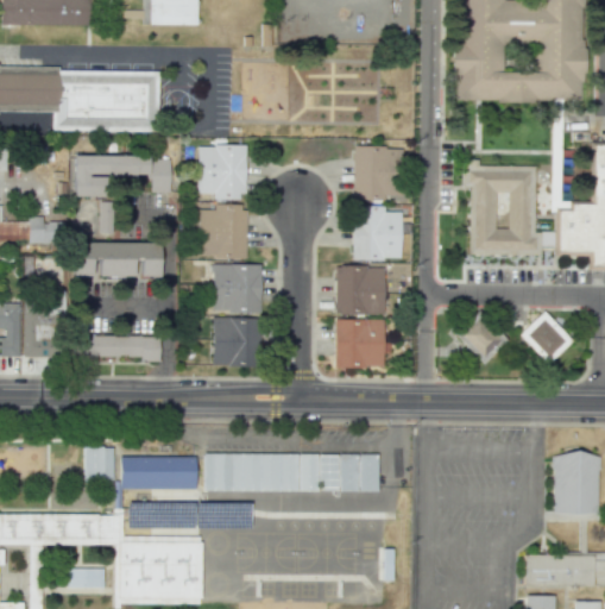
[(90,0),(1,0),(1,24),(90,25),(90,0)]
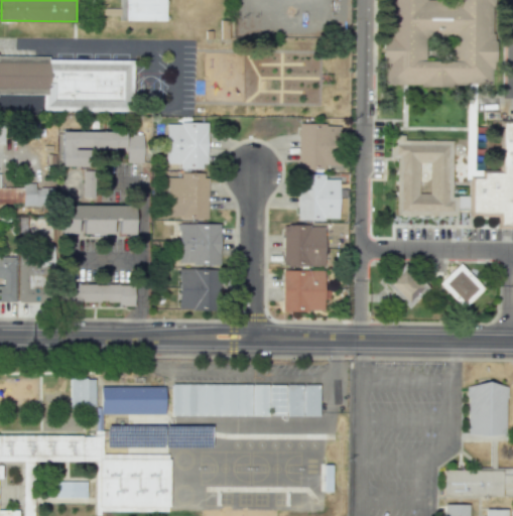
[(167,21),(167,0),(120,0),(120,20),(167,21)]
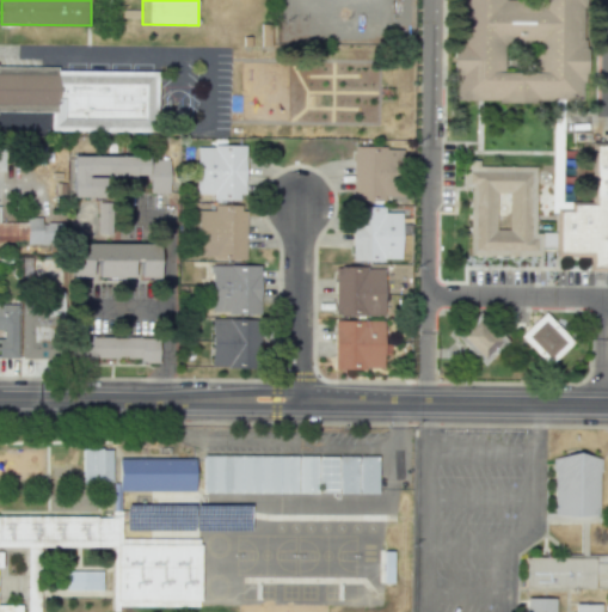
[(0,67),(0,111),(53,112),(53,130),(159,133),(160,71),(59,69),(60,67),(0,67)]
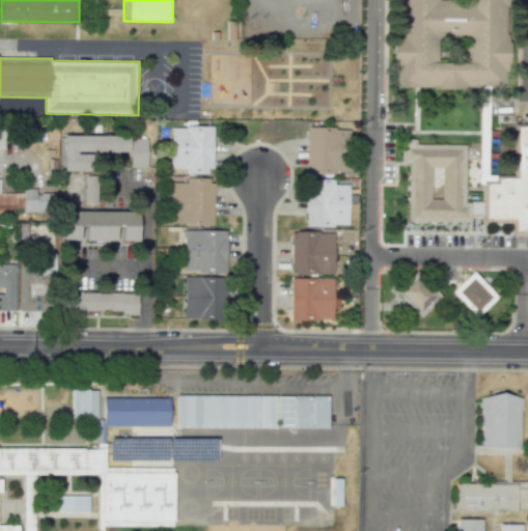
[(527,124),(516,126),(518,173),(482,174),(483,202),(465,202),(464,142),(403,144),(409,165),(411,223),(472,221),(482,224),(511,222),(515,232),(527,231),(527,124)]
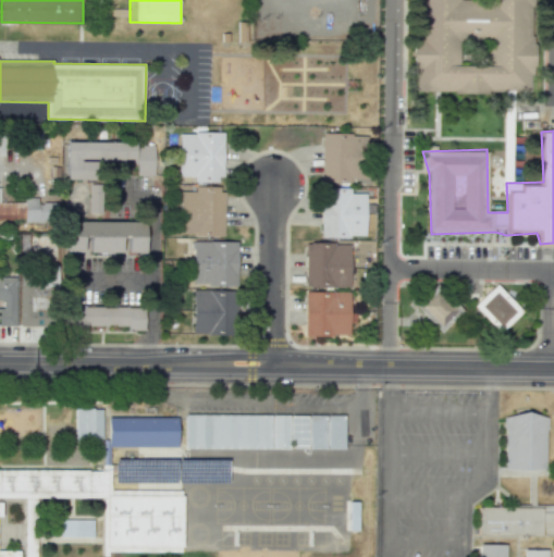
[(225,133),(182,133),(181,177),(198,177),(198,183),(224,183),(225,133)]
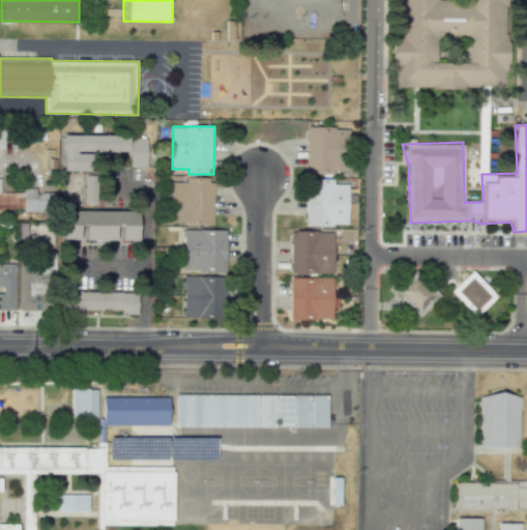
[(308,174),(337,174),(337,170),(349,170),(349,147),(350,147),(350,127),(309,127),(308,174)]
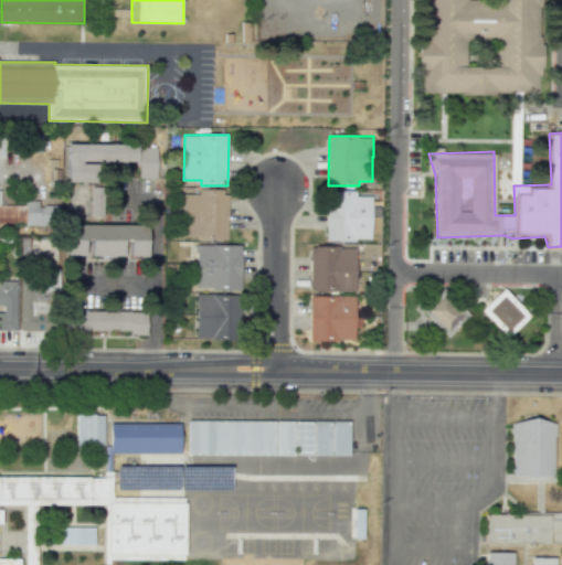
[(69,182),(97,181),(97,162),(140,162),(140,179),(158,178),(158,145),(69,145),(69,182)]
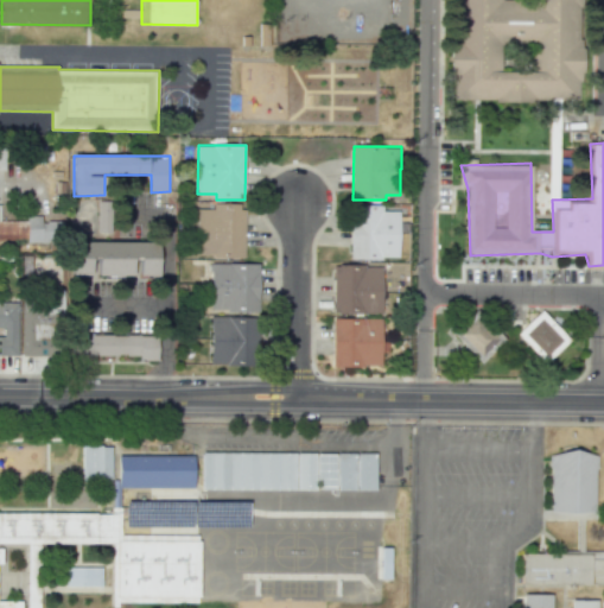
[(100,232),(114,232),(115,202),(100,201),(100,232)]
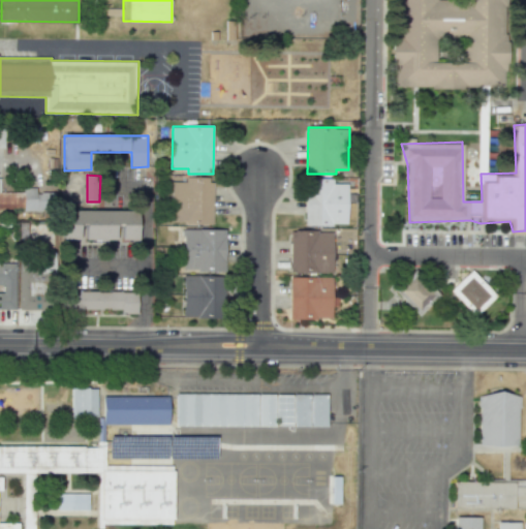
[(215,224),(215,179),(187,178),(187,182),(173,182),(173,223),(215,224)]
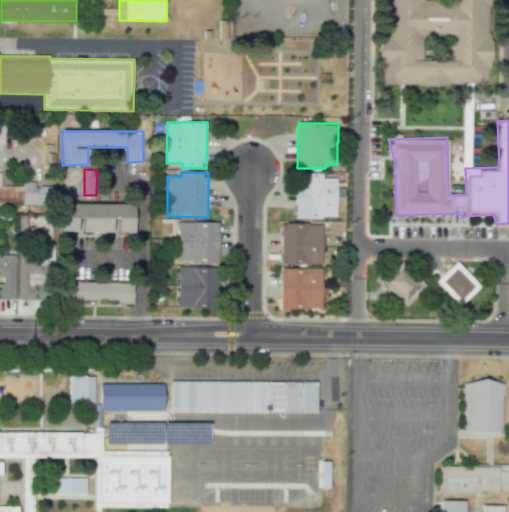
[(336,218),(337,178),(324,178),(324,173),(298,172),(296,217),(336,218)]
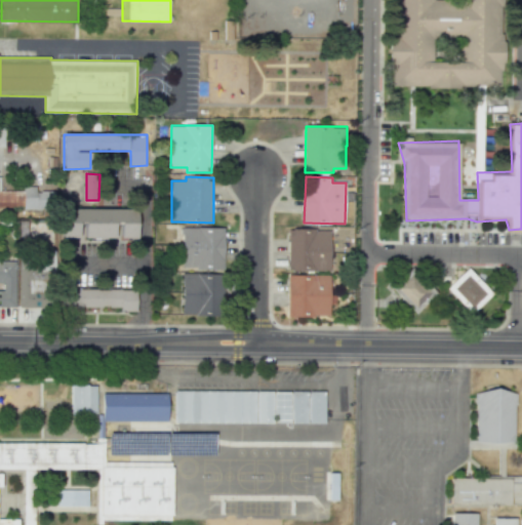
[(25,191),(2,191),(2,178),(0,178),(0,207),(25,207),(25,191)]
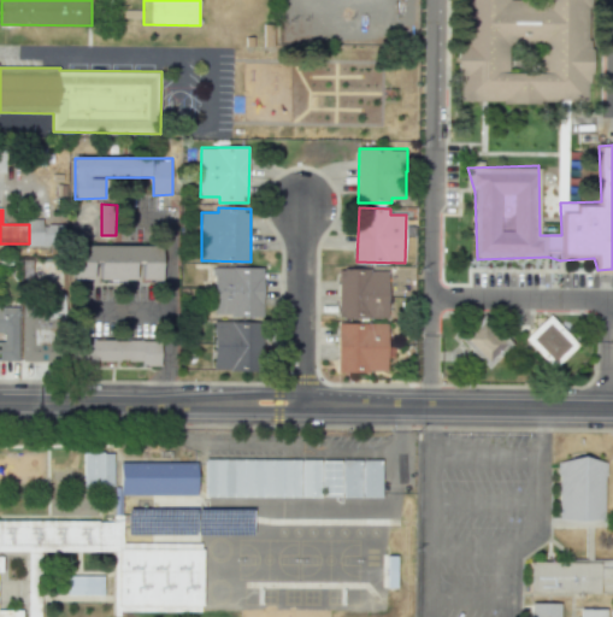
[(43,219),(29,219),(30,247),(57,246),(57,238),(65,238),(65,225),(45,227),(43,219)]
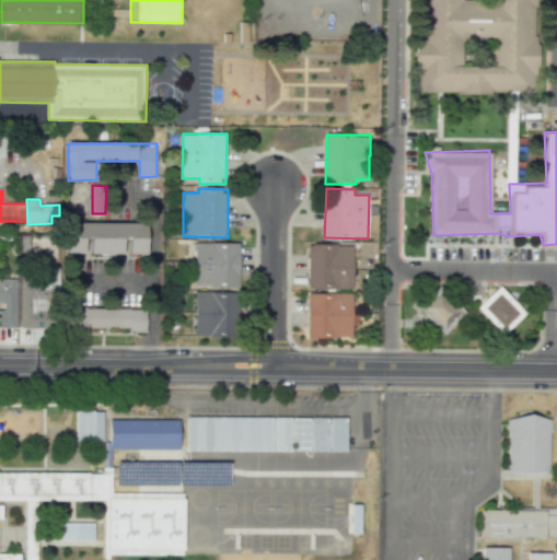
[(92,254),(125,254),(125,238),(130,238),(130,254),(149,254),(149,222),(68,223),(69,254),(86,254),(86,237),(92,237),(92,254)]
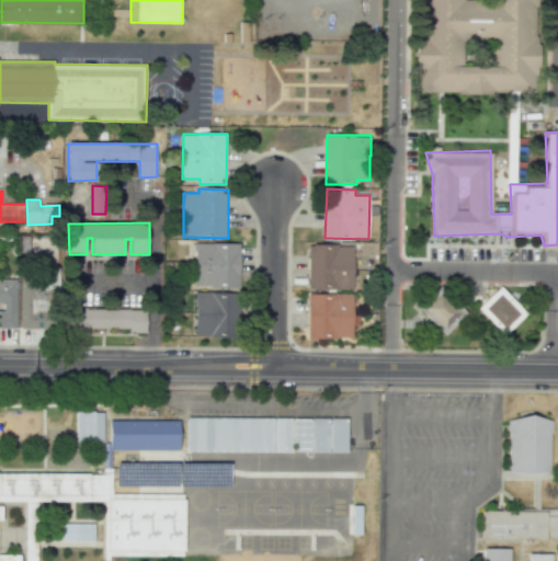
[(195,287),(240,288),(241,243),(196,243),(195,287)]
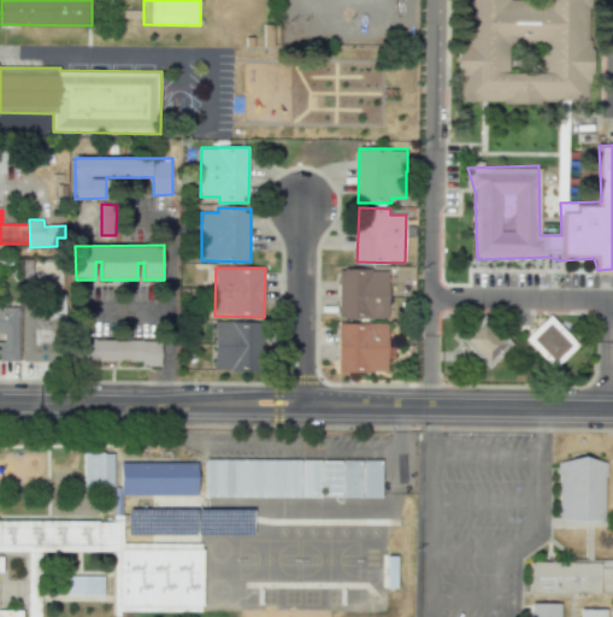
[(388,318),(389,270),(340,269),(340,318),(388,318)]
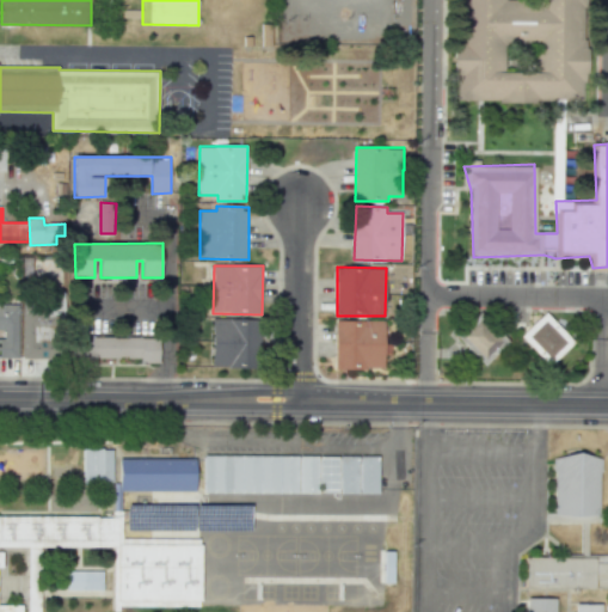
[(25,359),(53,357),(53,318),(66,318),(66,294),(24,295),(25,359)]
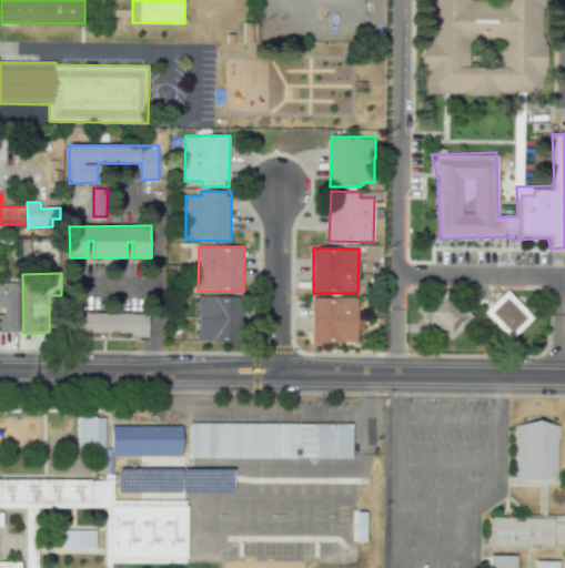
[(19,283),(0,282),(0,332),(19,332),(19,283)]
